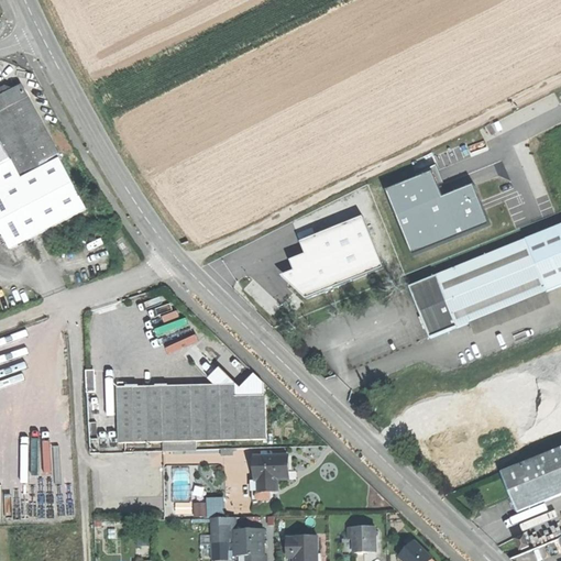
[(0,112),(26,99),(21,87),(13,90),(6,87),(0,90),(0,112)]
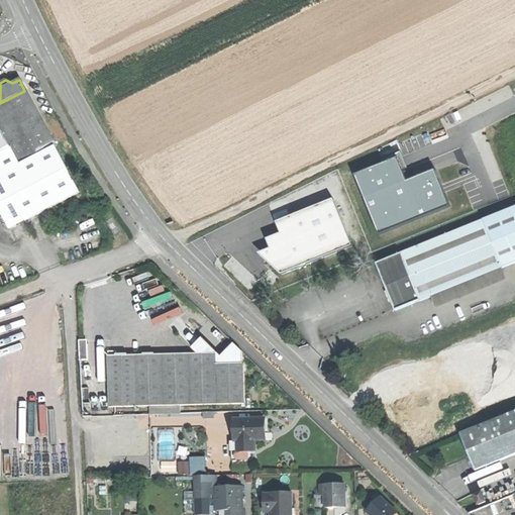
[(24,91),(0,103),(0,130),(18,165),(54,145),(24,91)]
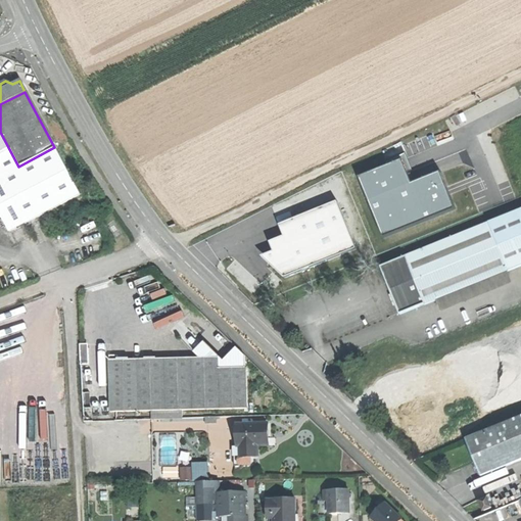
[(0,177),(18,167),(0,132),(0,177)]
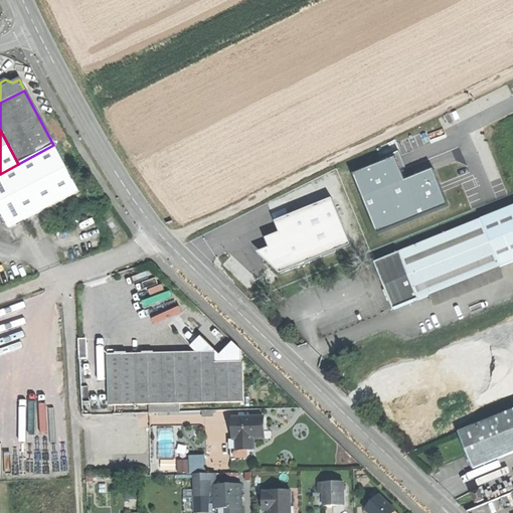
[(18,164),(0,174),(0,211),(8,226),(77,190),(53,145),(18,164)]
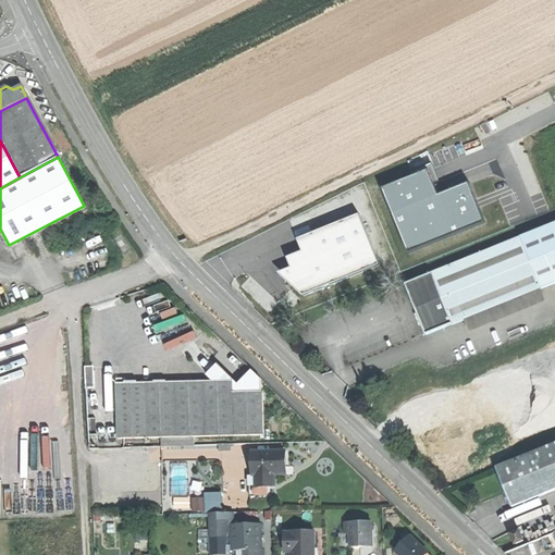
[(381,186),(407,250),(483,220),(467,182),(436,195),(432,182),(438,180),(432,165),(430,162),(424,164),(424,165),(426,165),(427,169),(381,186)]
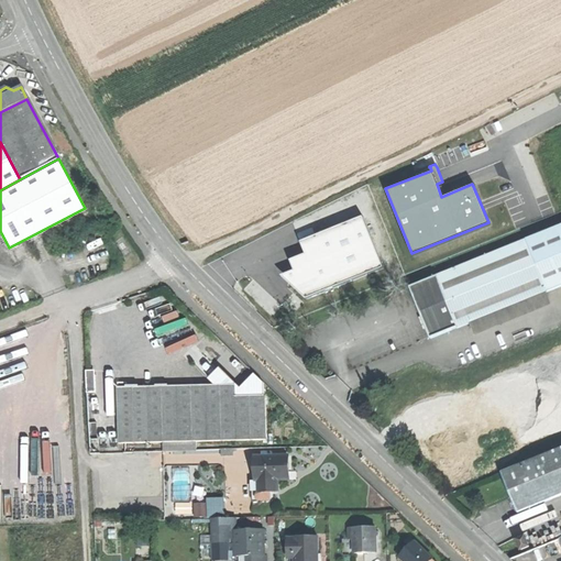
[(361,215),(299,240),(304,253),(289,259),(294,268),(287,271),(286,279),(305,297),(382,265),(361,215)]
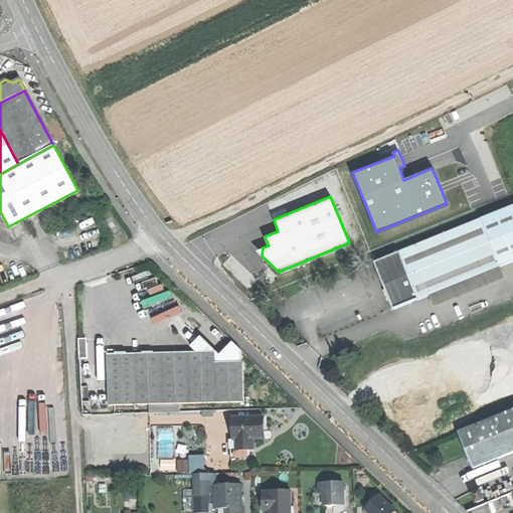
[(512,204),(479,218),(498,266),(512,259),(512,204)]
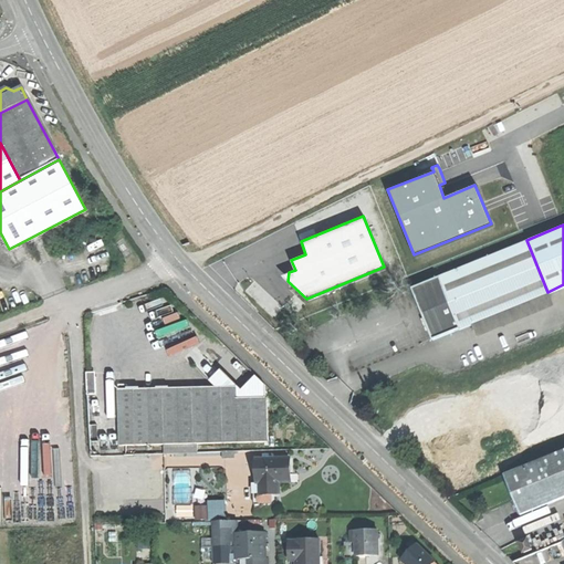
[(436,275),(436,277),(457,327),(458,329),(547,292),(526,240),(436,275)]
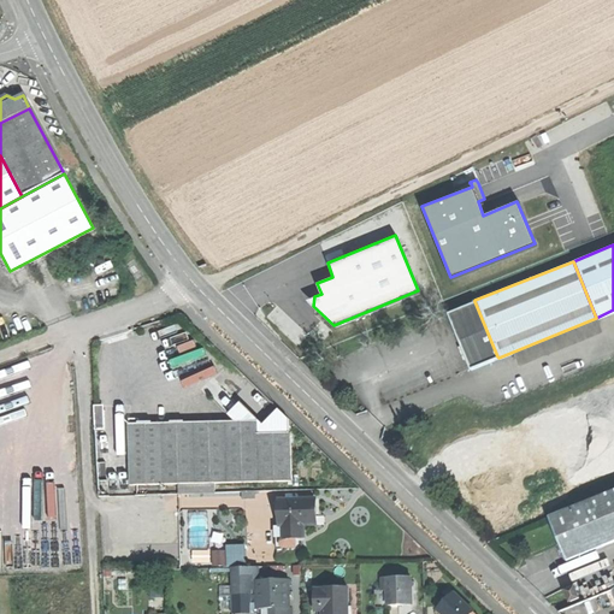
[(474,301),(448,312),(460,343),(466,356),(470,367),(497,356),(474,301)]
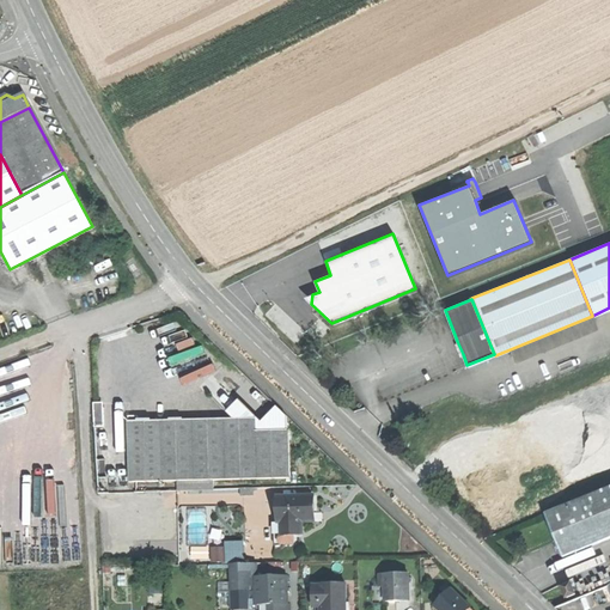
[(225,409),(233,416),(254,416),(255,428),(286,428),(286,414),(273,402),(260,416),(236,395),(225,409)]
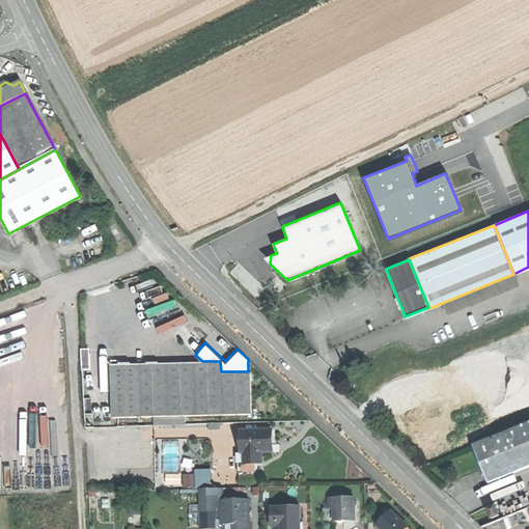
[(173,361),(110,363),(112,416),(249,412),(248,371),(221,371),(220,361),(202,361),(173,361)]
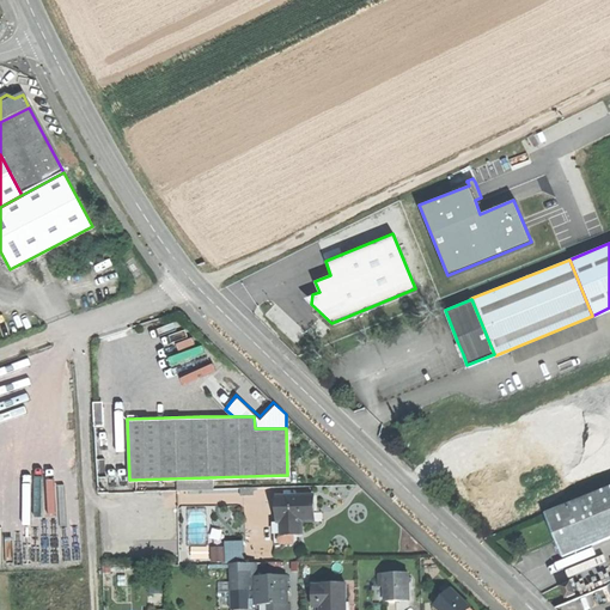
[(609,487),(546,513),(554,534),(562,555),(609,535),(609,487)]
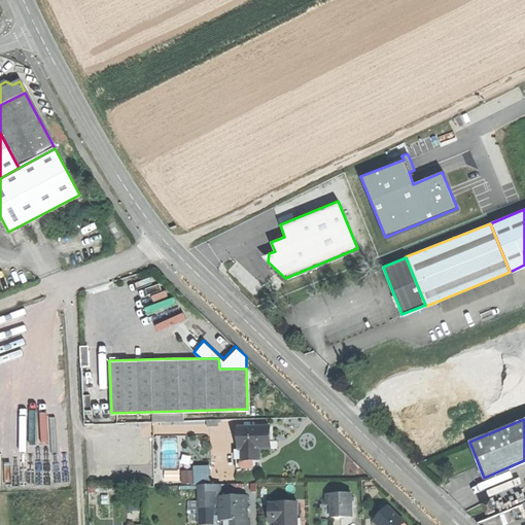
[(269,425),(238,426),(238,448),(241,448),(241,458),(235,458),(236,467),(252,467),(252,458),(258,458),(258,448),(270,447),(269,425)]
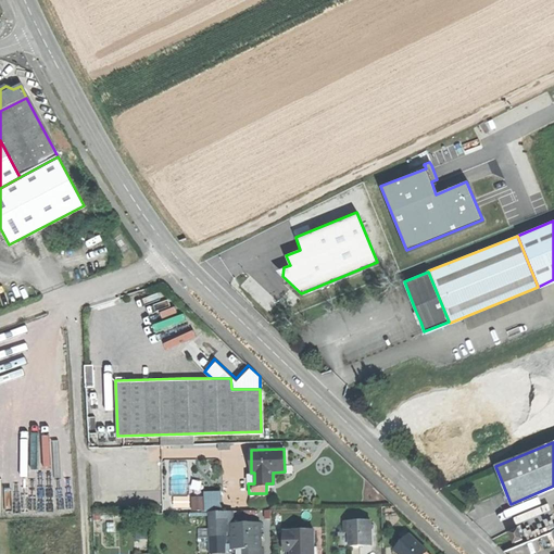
[(215,511),(208,511),(208,534),(226,534),(226,530),(231,530),(231,523),(228,523),(228,518),(216,518),(215,511)]
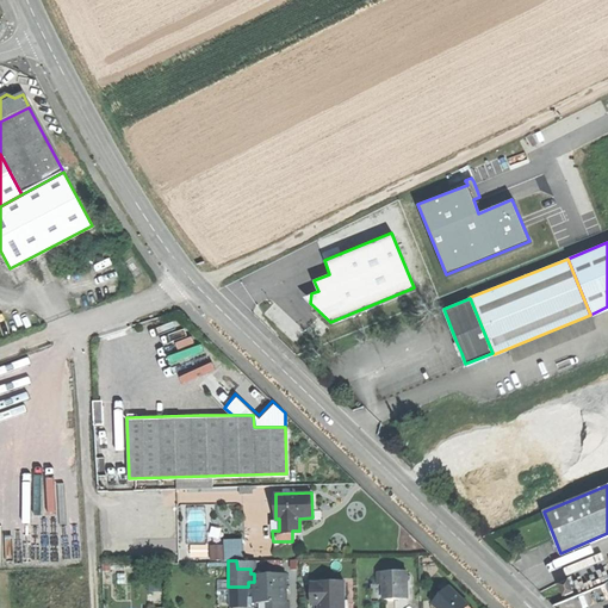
[(404,568),(376,569),(376,581),(382,581),(383,599),(392,597),(405,597),(404,568)]
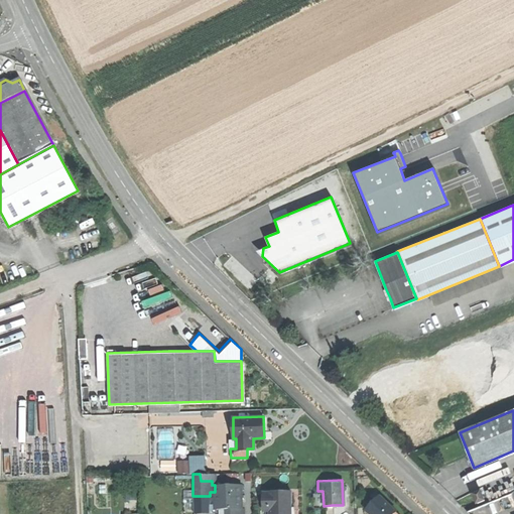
[(241,513),(239,484),(215,485),(215,492),(210,492),(210,496),(211,505),(215,505),(215,509),(225,509),(224,513),(241,513)]
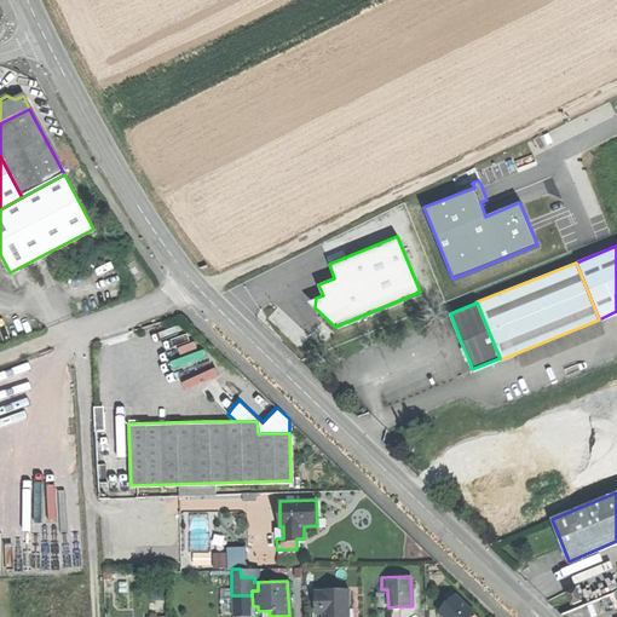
[(322,592),(313,592),(315,606),(322,606),(322,612),(322,616),(347,616),(345,616),(345,610),(347,610),(347,589),(322,590),(322,592)]
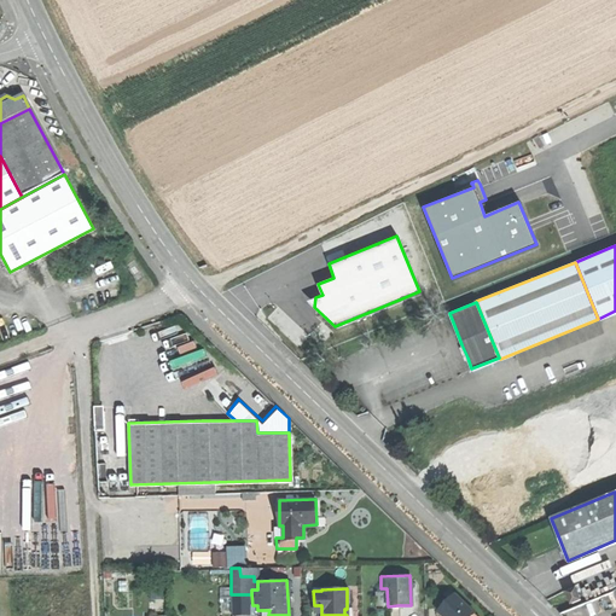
[(562,610),(559,612),(562,615),(571,615),(615,598),(615,588),(588,600),(586,602),(562,610)]
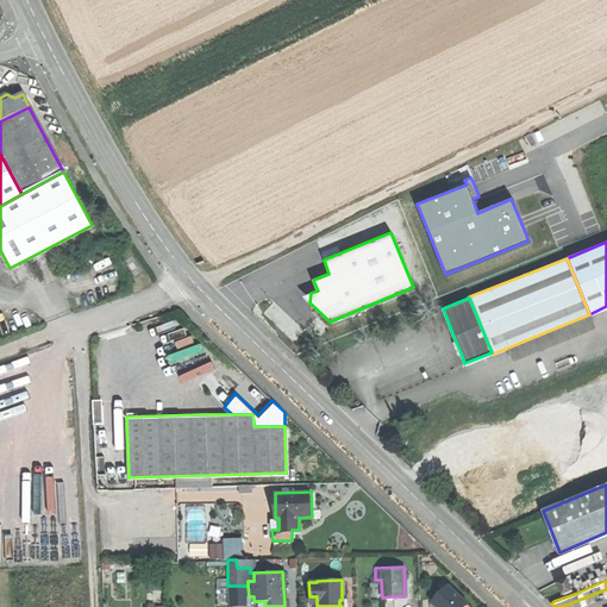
[(567,580),(558,582),(562,593),(570,589),(567,580)]
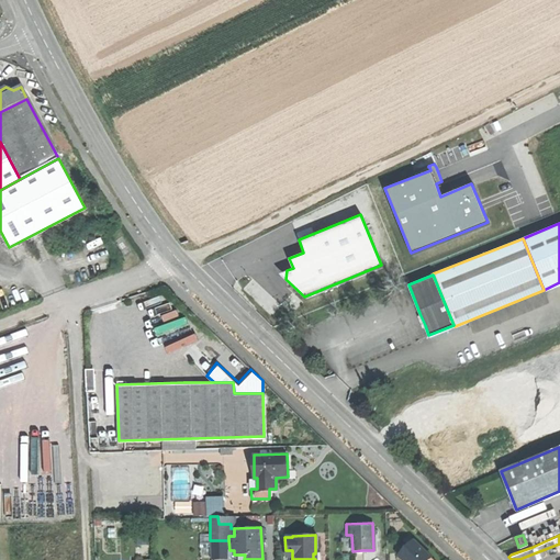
[(412,536),(396,552),(403,559),(425,559),(430,553),(412,536)]
